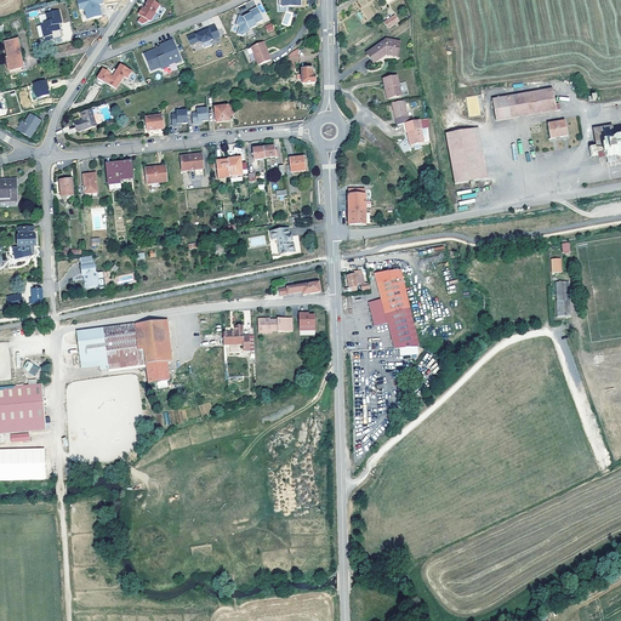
[(102,0),(77,0),(79,9),(85,7),(87,18),(102,15),(98,4),(103,3),(102,0)]
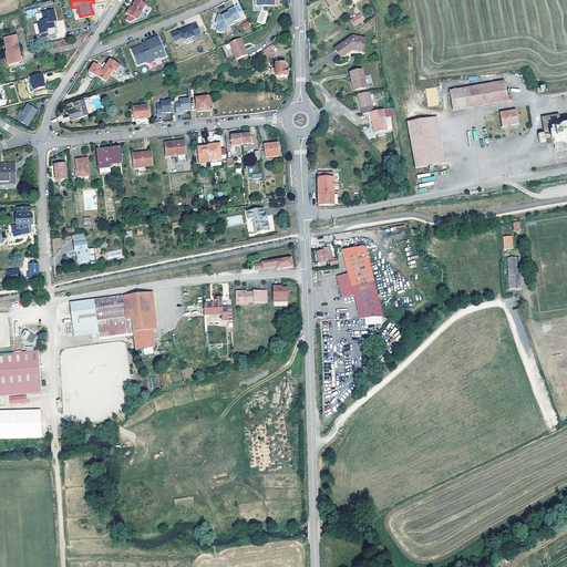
[(147,6),(137,0),(136,0),(134,4),(136,7),(135,8),(132,7),(132,8),(131,8),(126,13),(136,20),(138,20),(147,6)]
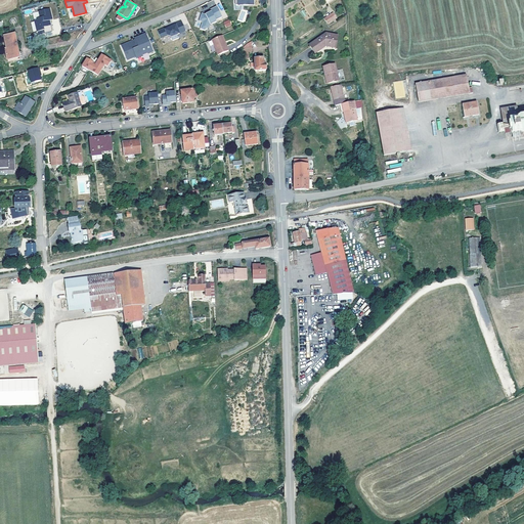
[(222,17),(216,6),(210,9),(211,11),(205,14),(201,12),(199,20),(202,22),(200,29),(204,31),(208,29),(209,33),(215,30),(212,24),(216,23),(215,20),(222,17)]
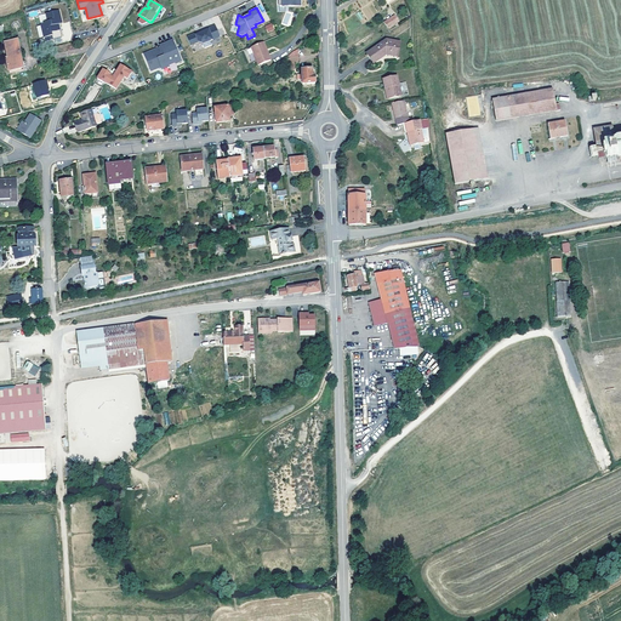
[(62,24),(60,10),(45,12),(47,20),(43,21),(44,23),(40,23),(44,36),(52,35),(52,33),(61,30),(60,24),(62,24)]
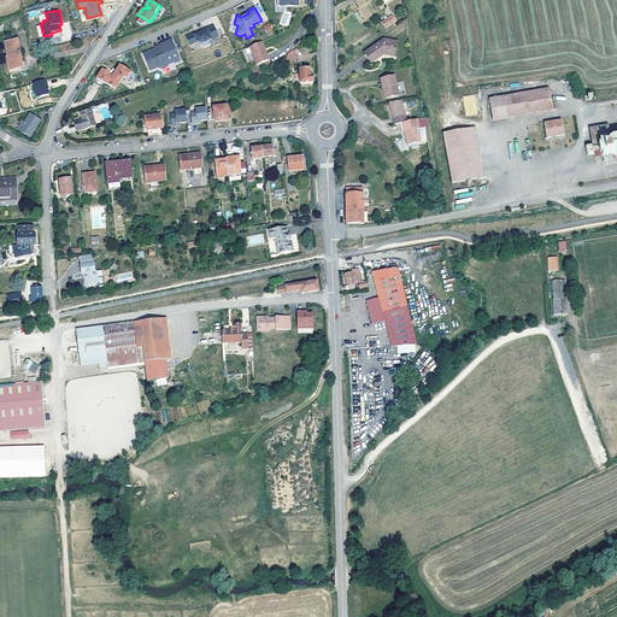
[(283,11),(280,24),(288,27),(292,13),(283,11)]
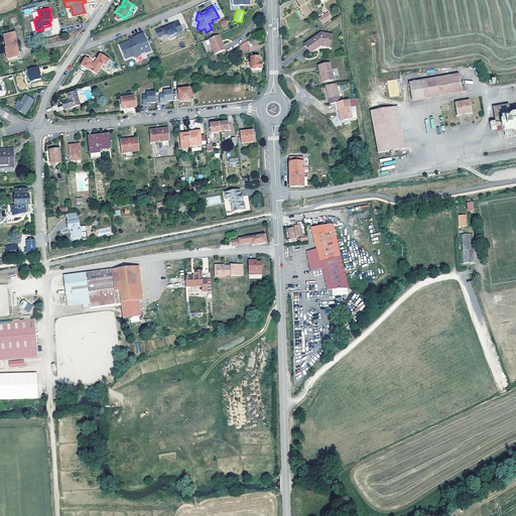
[(329,13),(319,19),(323,24),(332,18),(329,13)]
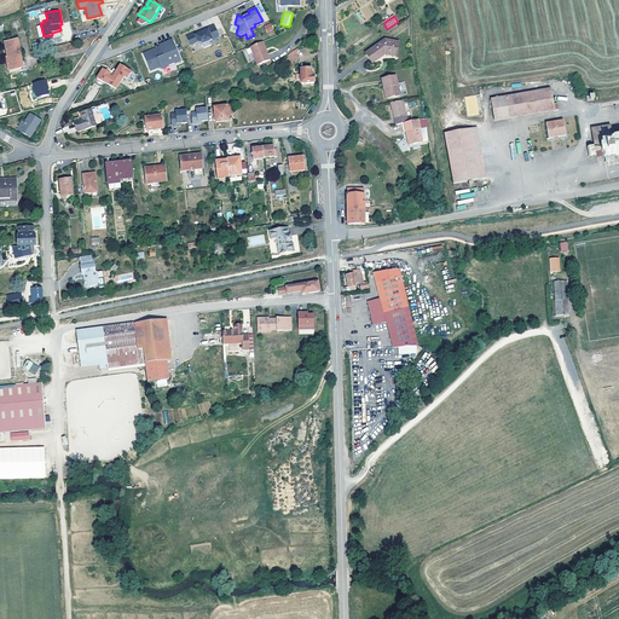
[(271,23),(264,27),(267,33),(273,29),(271,23)]
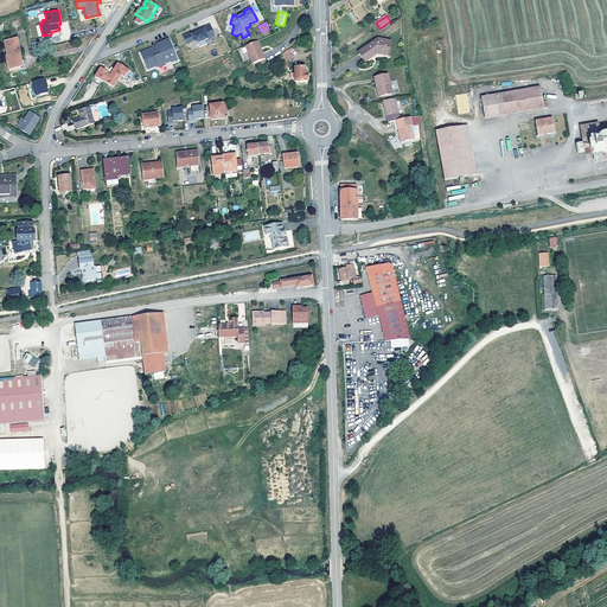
[(196,32),(183,37),(186,45),(195,42),(198,43),(215,37),(211,26),(203,29),(204,30),(196,33),(196,32)]
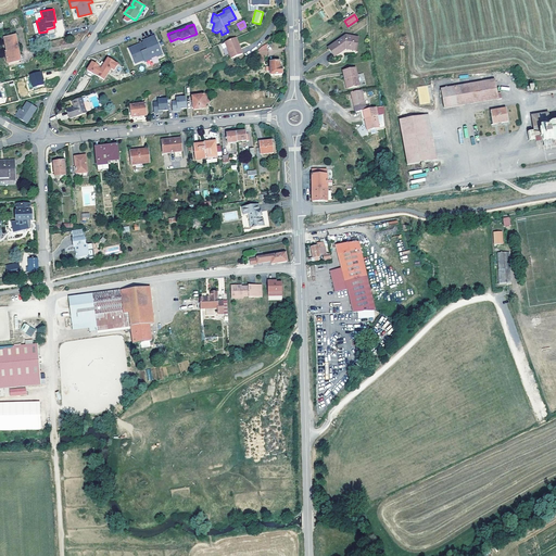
[(21,61),(20,55),(15,36),(4,38),(7,51),(5,51),(8,63),(21,61)]
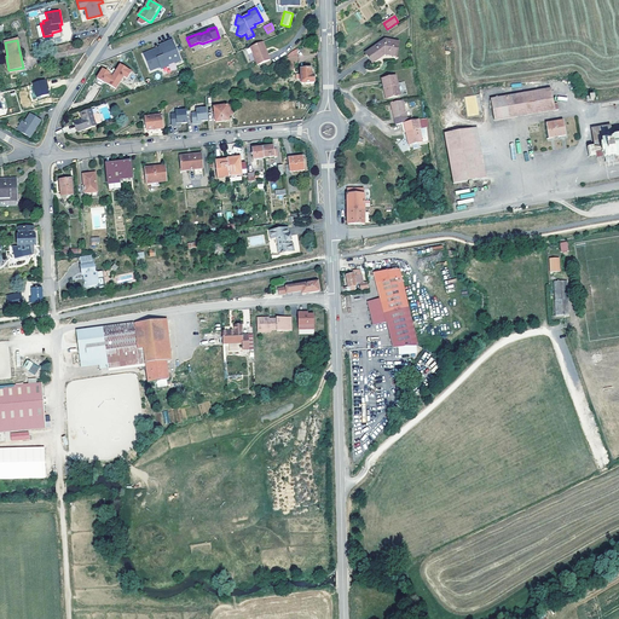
[(395,57),(399,42),(386,40),(366,53),(371,62),(382,55),(395,57)]
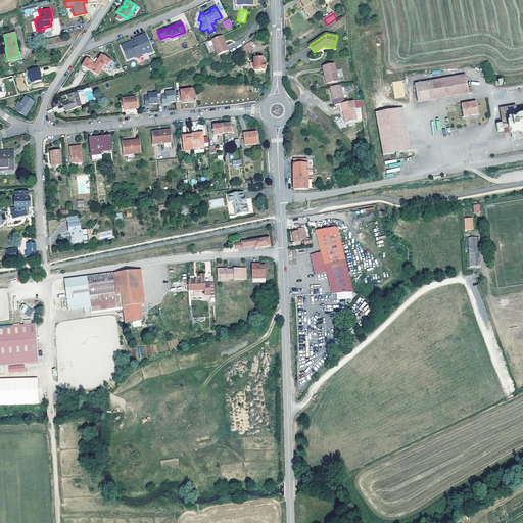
[(131,44),(122,47),(128,61),(136,58),(137,60),(143,58),(142,56),(143,55),(148,53),(149,55),(153,53),(146,36),(136,40),(137,44),(132,46),(131,44)]
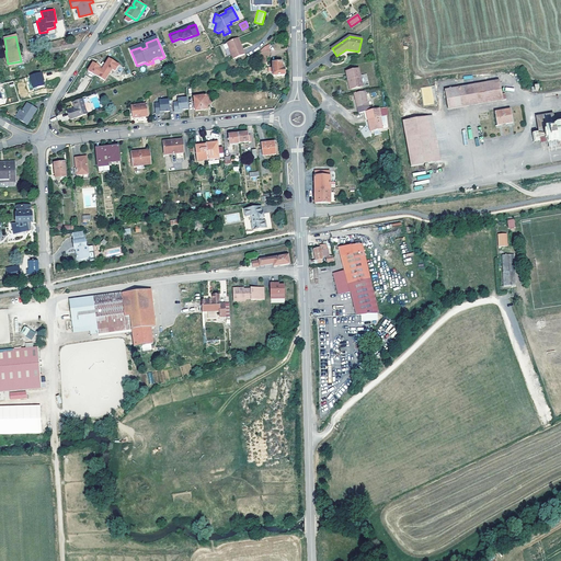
[(241,44),(239,38),(227,43),(235,59),(245,55),(242,46),(241,47),(240,45),(241,44)]
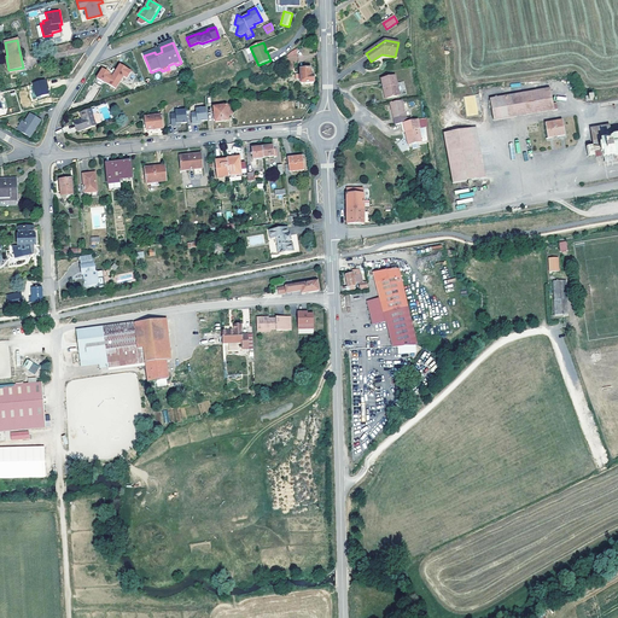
[(25,62),(22,62),(23,68),(9,70),(10,74),(27,70),(25,62)]
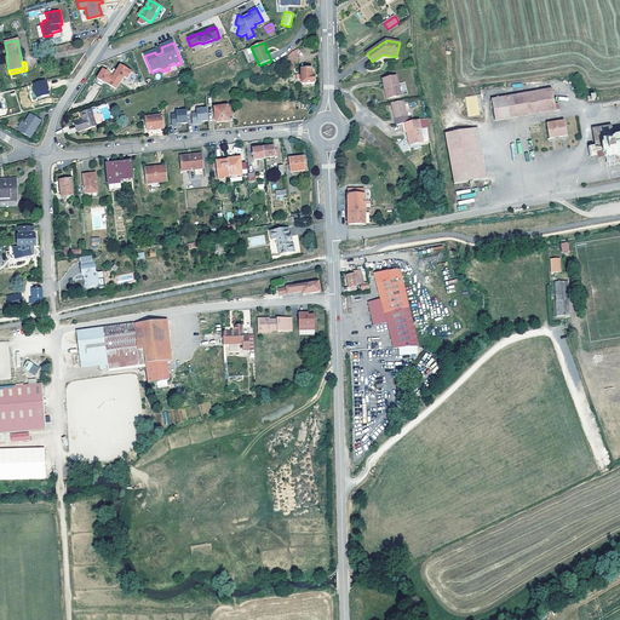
[(133,73),(120,65),(114,78),(112,76),(113,75),(103,69),(97,79),(105,84),(116,91),(125,78),(128,80),(133,73)]
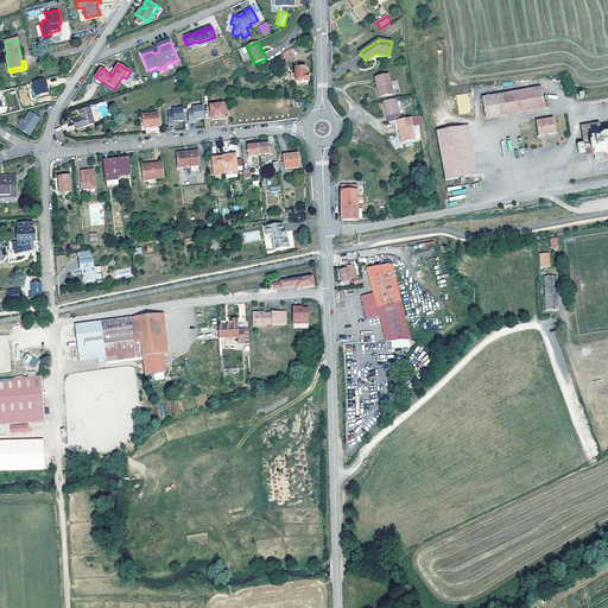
[(305,71),(305,68),(295,69),(296,74),(291,74),(291,78),(296,77),(296,82),(309,82),(309,75),(305,75),(305,71)]
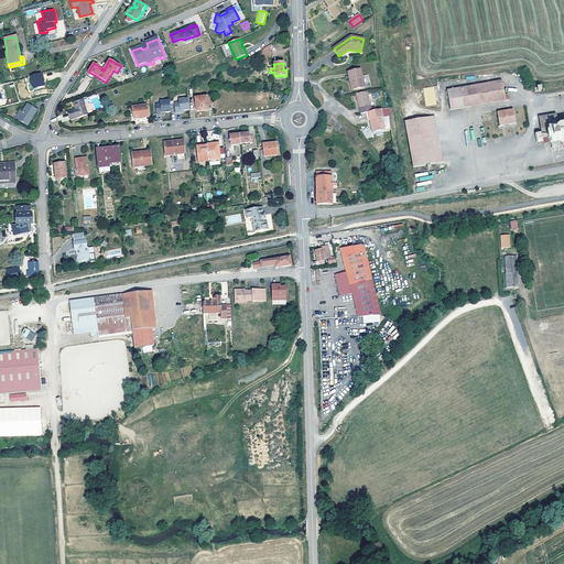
[(351,80),(354,90),(365,87),(360,69),(348,73),(349,80),(351,80)]
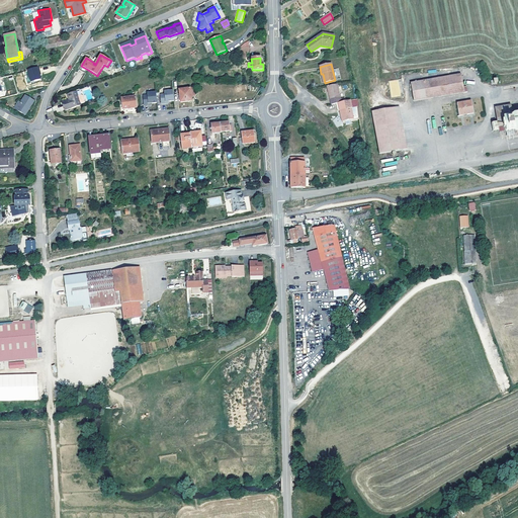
[(36,67),(26,70),(29,82),(39,80),(36,67)]
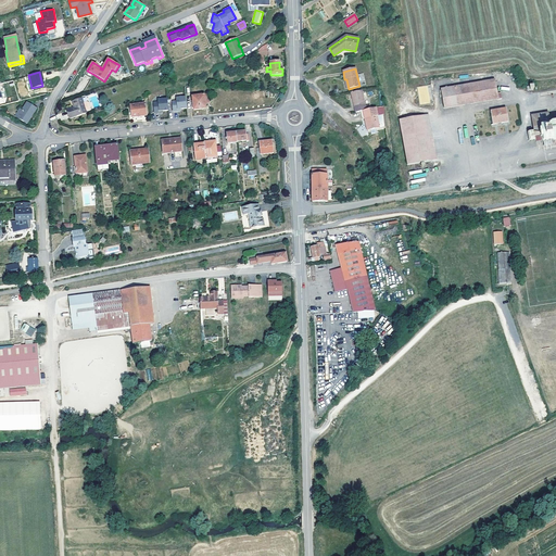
[(443,89),(445,109),(505,98),(502,80),(443,89)]
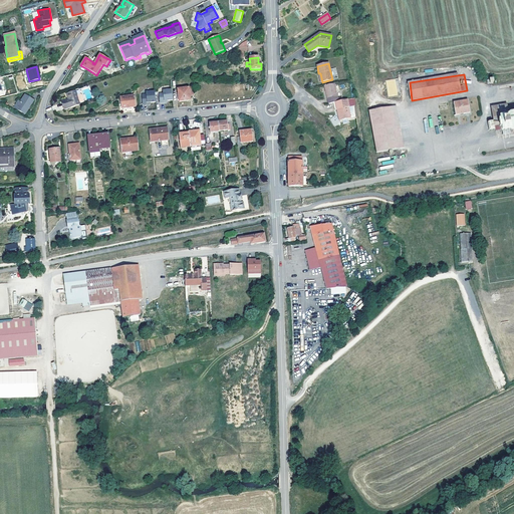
[(400,95),(399,79),(387,79),(388,96),(400,95)]
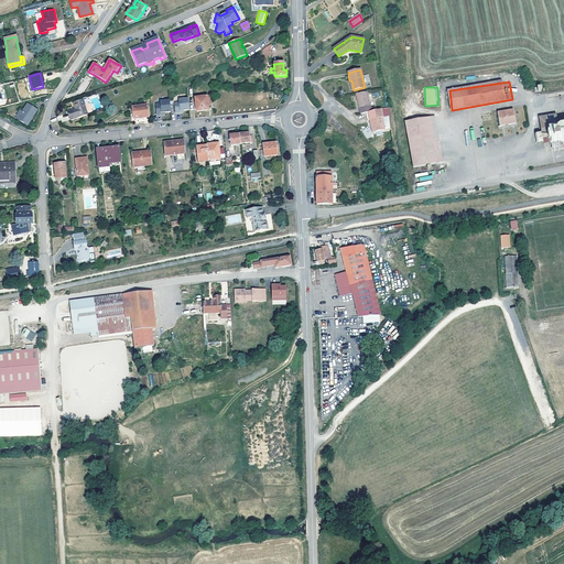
[(356,94),(360,114),(366,114),(371,111),(367,91),(356,94)]
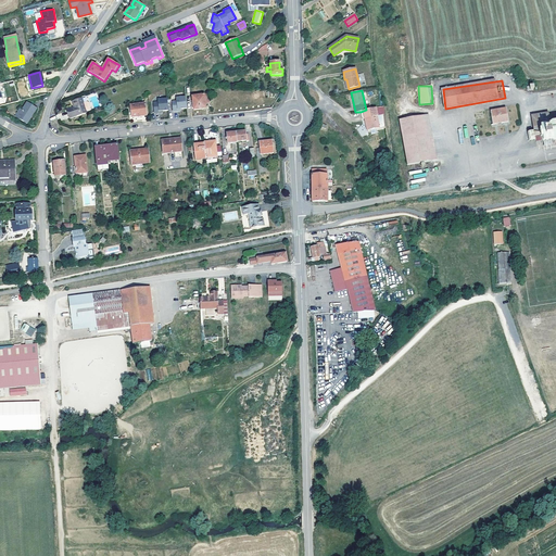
[(209,103),(207,95),(203,96),(201,96),(198,96),(192,97),(194,110),(205,109),(205,104),(209,103)]
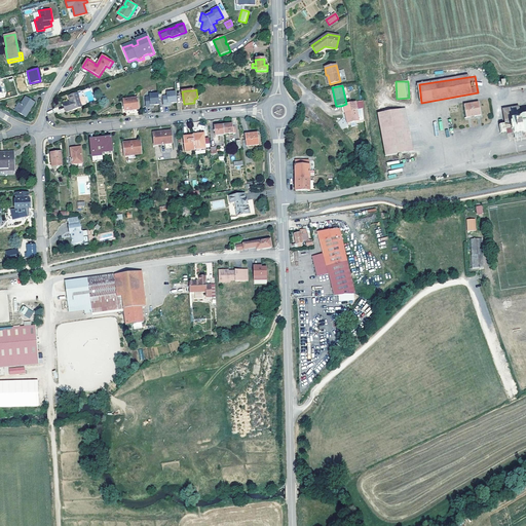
[(177,103),(176,92),(166,94),(166,96),(162,96),(163,106),(168,105),(168,104),(172,104),(177,103)]
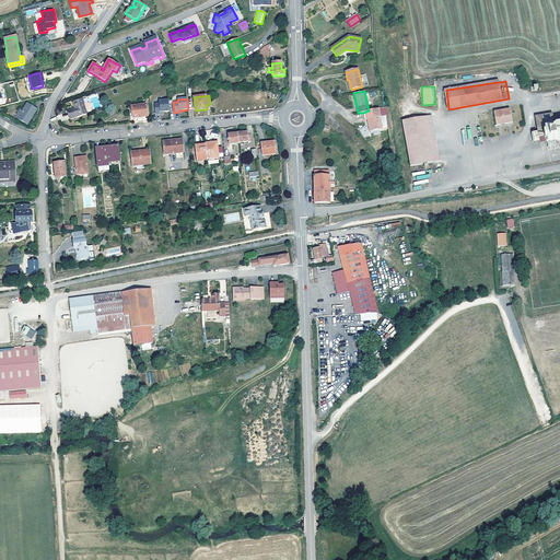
[(82,100),(72,103),(74,108),(68,112),(70,120),(88,114),(86,113),(84,104),(82,100)]
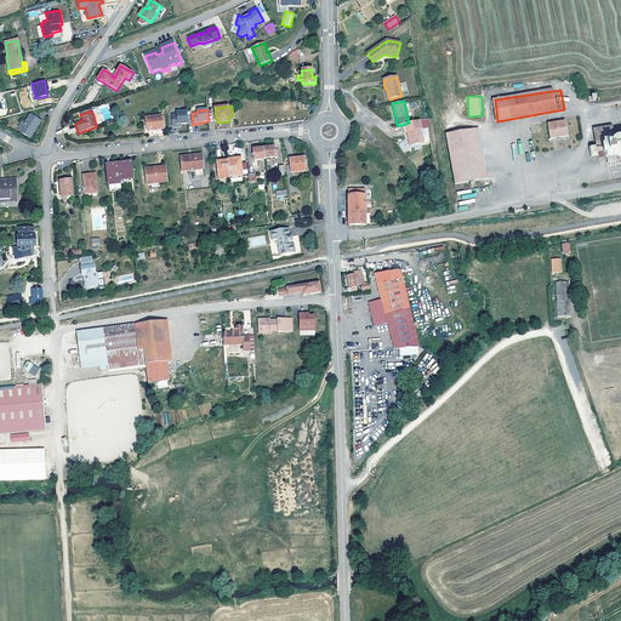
[(188,124),(187,110),(176,112),(177,114),(171,115),(172,126),(178,126),(178,125),(182,124),(188,124)]
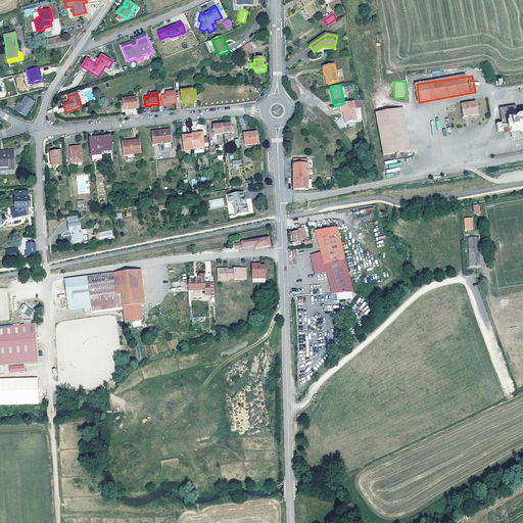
[(26,97),(20,104),(19,103),(15,110),(26,116),(35,102),(26,97)]
